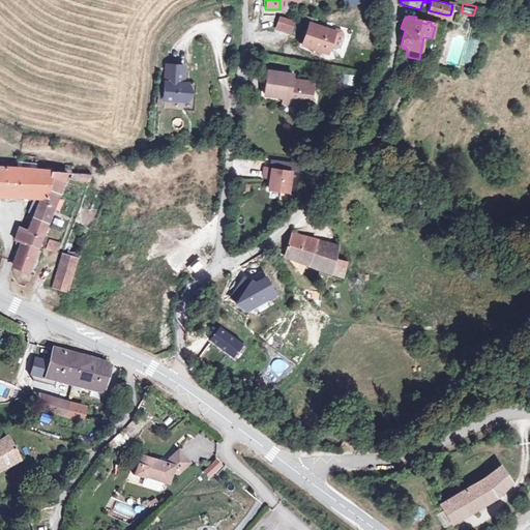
[(294,22),(281,17),(276,28),(290,32),(294,22)]
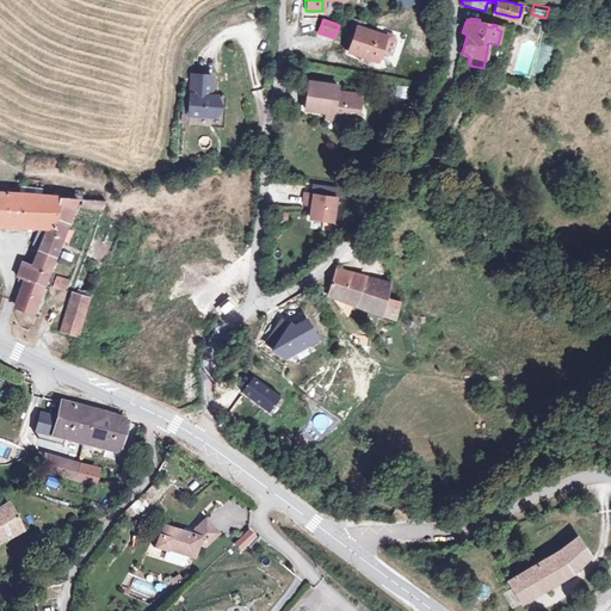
[(399,35),(360,25),(351,51),(364,57),(363,61),(371,66),(372,60),(383,63),(387,54),(397,57),(401,42),(399,35)]
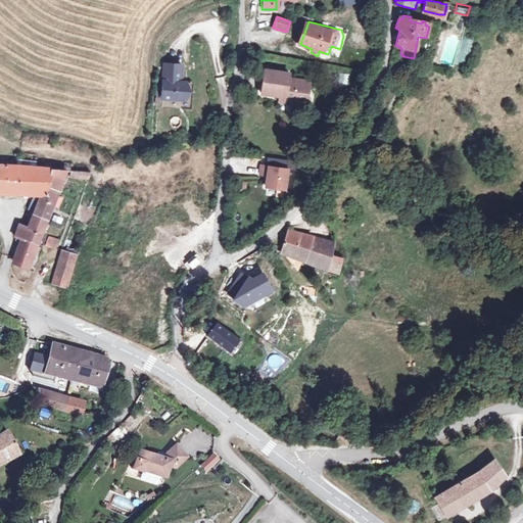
[(180,62),(163,61),(160,95),(181,96),(184,96),(187,88),(185,80),(179,79),(180,62)]
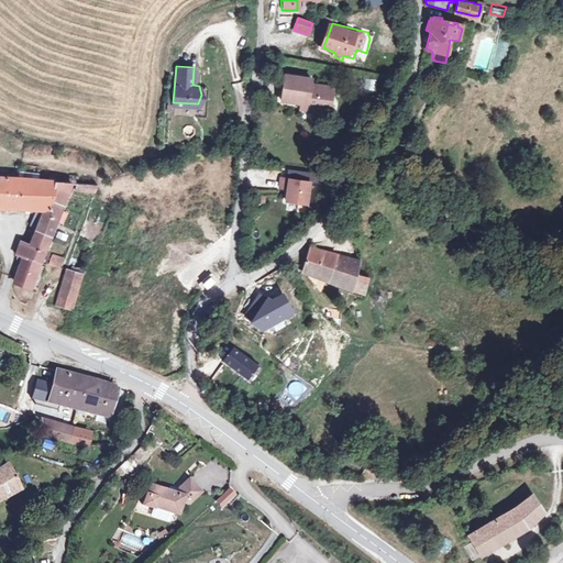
[(276,103),(297,108),(304,109),(304,114),(326,118),(330,94),(308,89),(309,84),(280,78),(276,103)]
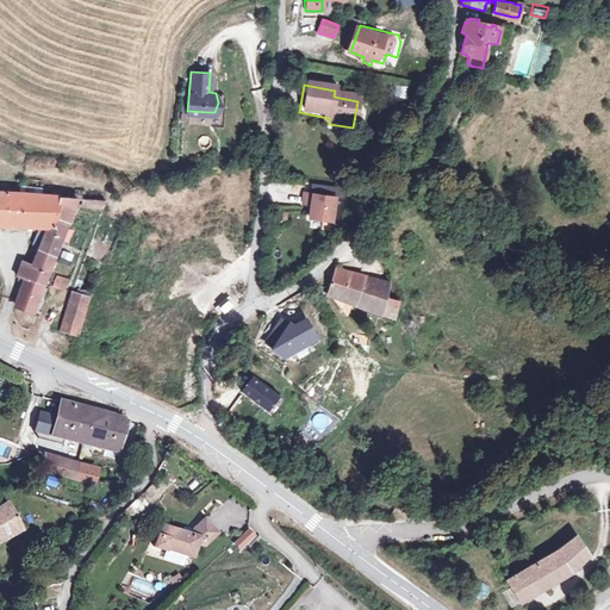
[(223,93),(216,93),(218,103),(215,112),(211,112),(210,123),(222,124),(223,93)]
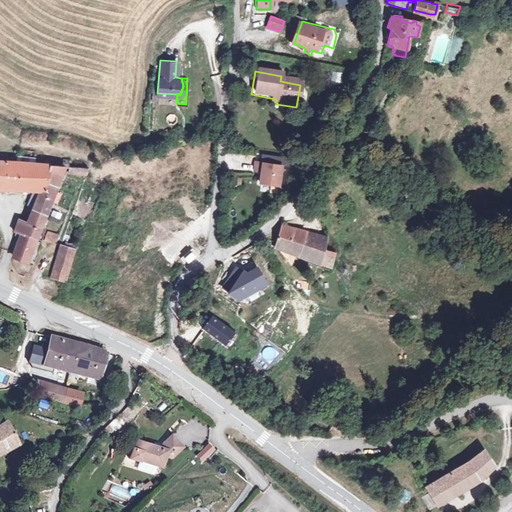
[(344,143),(352,148),(360,135),(351,130),(344,143)]
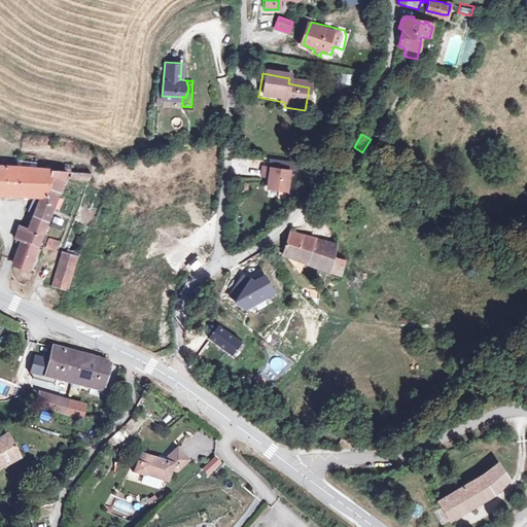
[(371,139),(362,152),(364,154),(373,141),(371,139)]
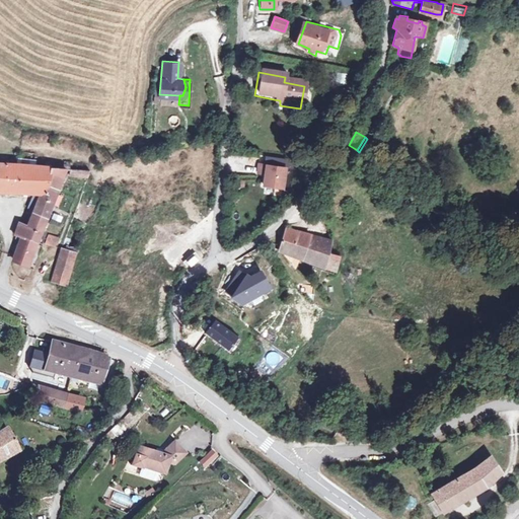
[(367,139),(359,152),(367,157),(376,145),(367,139)]
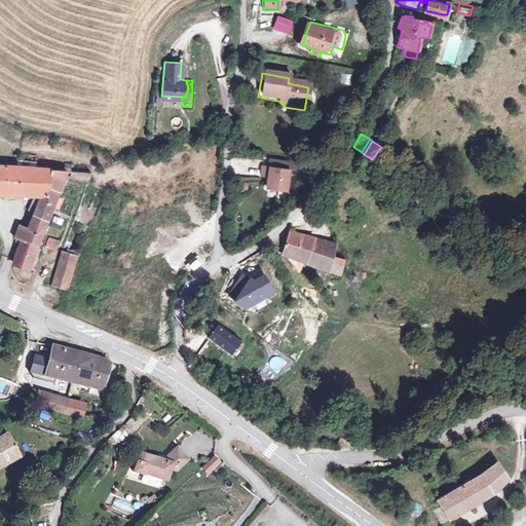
[(0,194),(17,196),(20,165),(19,165),(0,164),(0,194)]
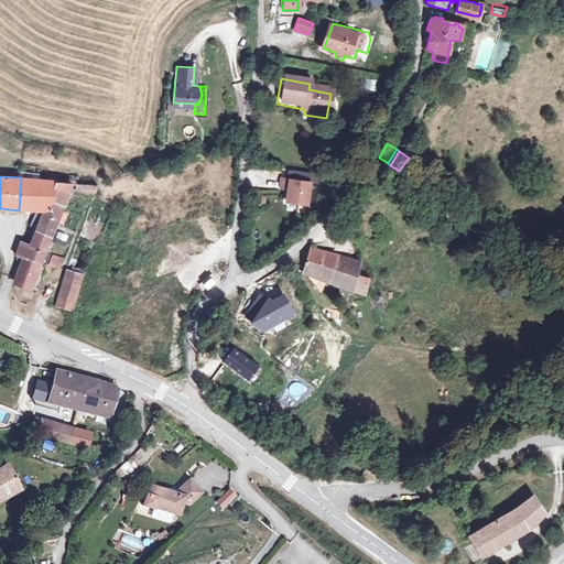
[(24,179),(21,177),(19,210),(35,213),(45,213),(50,213),(54,184),(55,183),(24,179)]
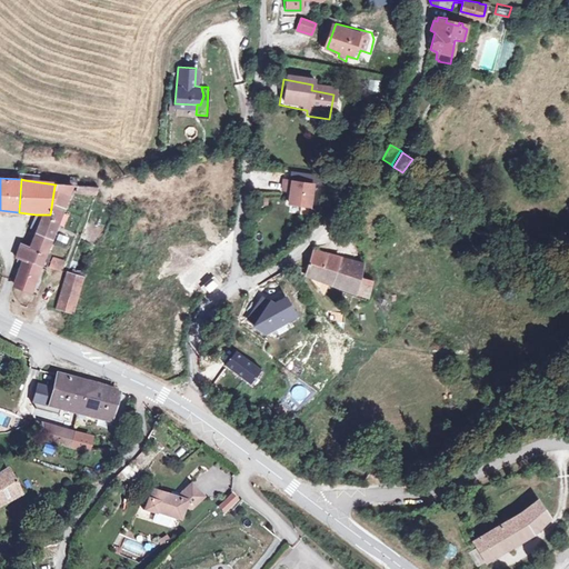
[(311,182),(282,180),(281,189),(289,189),(288,200),(309,202),(311,182)]
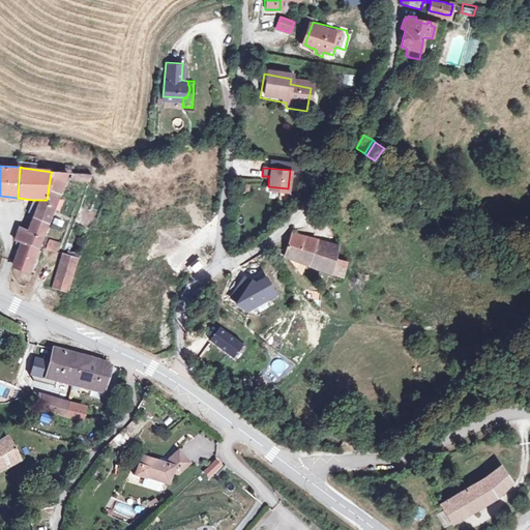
[(42,200),(35,217),(34,218),(48,224),(64,184),(68,174),(66,174),(52,172),(51,173),(47,200),(42,200)]
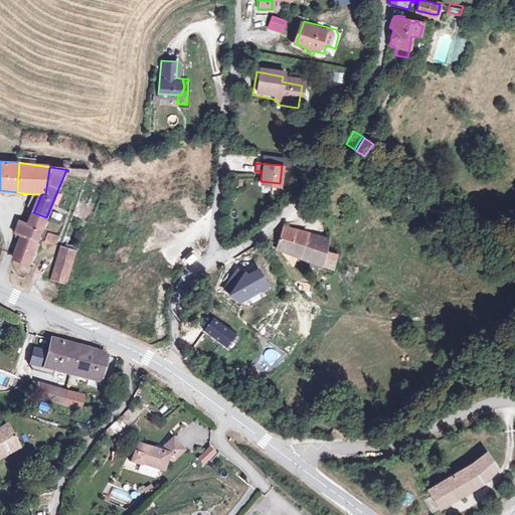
[(127,184),(125,193),(136,195),(138,186),(127,184)]
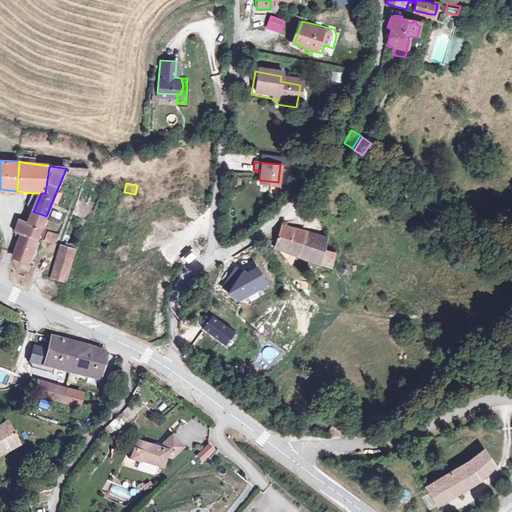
[(26,207),(34,210),(41,193),(32,193),(26,207)]
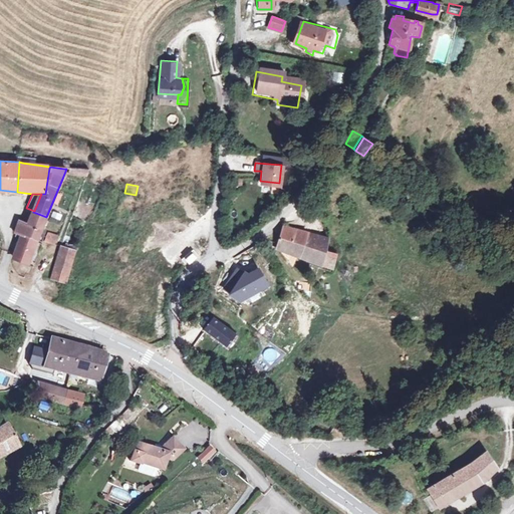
[(46,217),(33,212),(28,226),(19,225),(14,235),(19,237),(11,258),(26,264),(36,240),(46,217)]
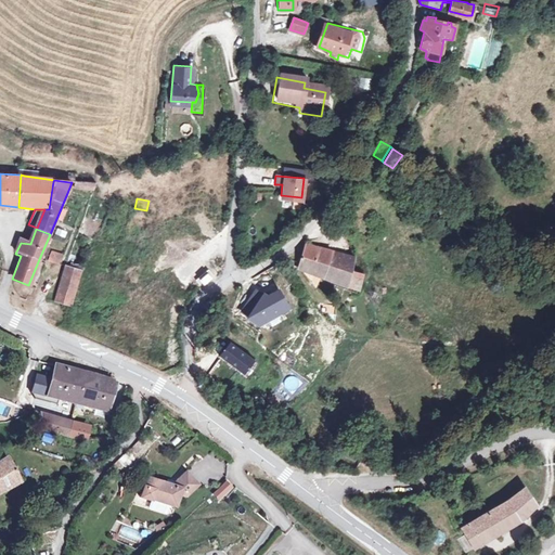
[(351,272),(355,258),(304,245),(298,271),(359,292),(362,275),(351,272)]
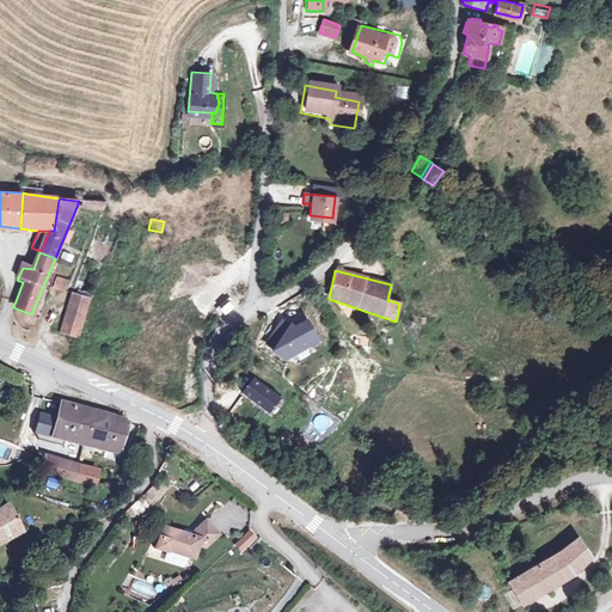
[(56,279),(53,288),(65,293),(67,283),(56,279)]
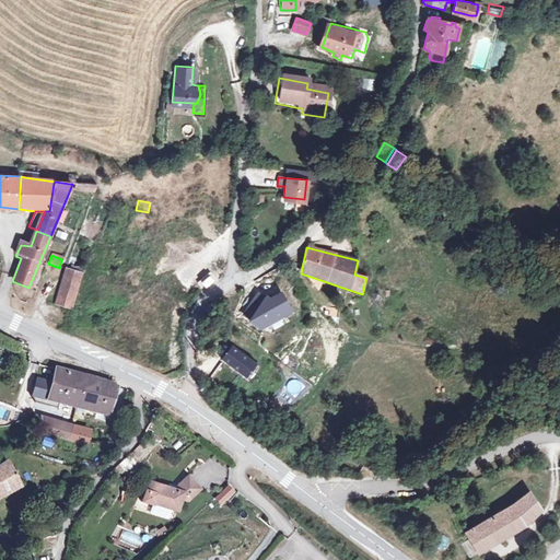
[(73,305),(84,270),(69,267),(67,270),(57,301),(73,305)]
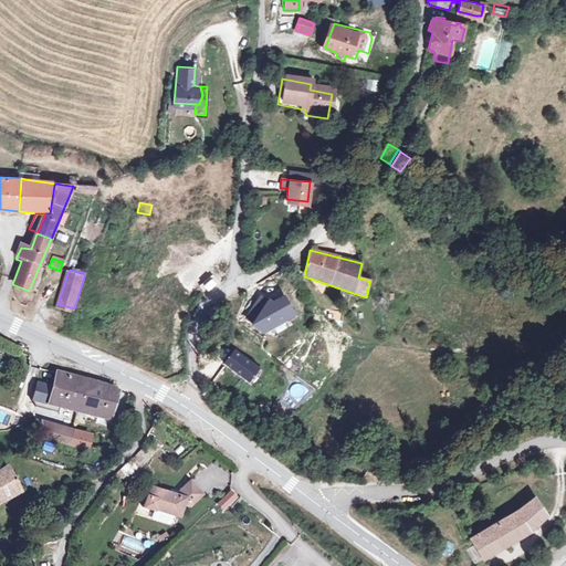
[(293,311),(283,293),(272,300),(268,296),(251,320),(264,328),(293,311)]
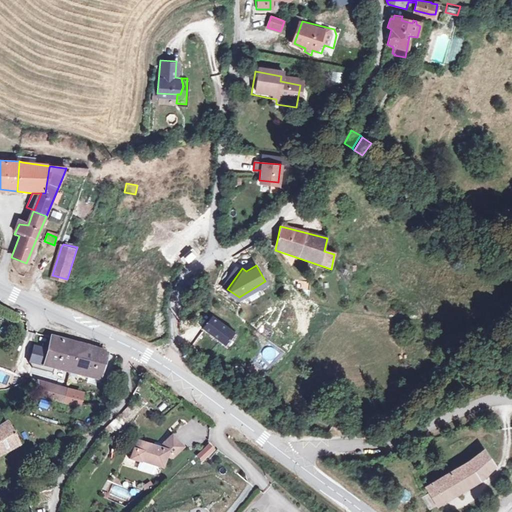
[(309,294),(311,282),(298,281),(297,293),(309,294)]
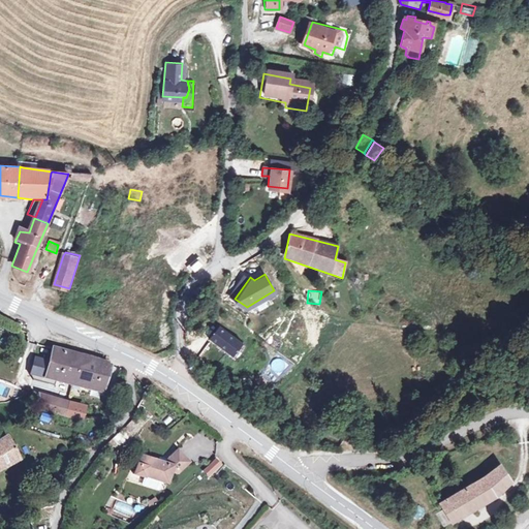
[(210,341),(234,360),(244,346),(220,329),(210,341)]
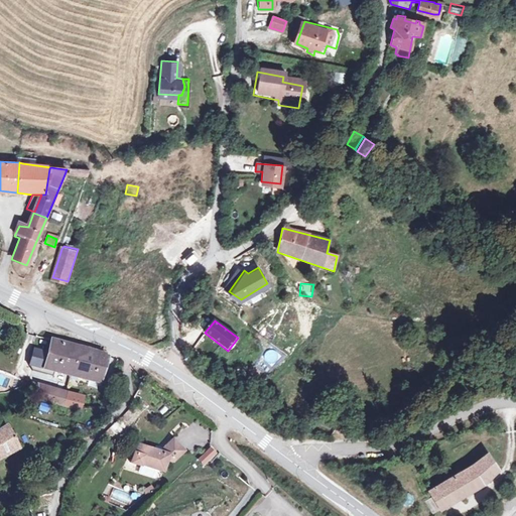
[(203,335),(195,344),(208,355),(216,347),(203,335)]
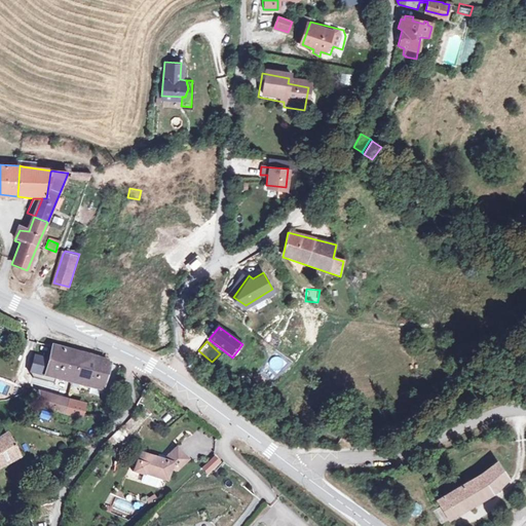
[(67,378),(75,380),(82,355),(55,347),(51,362),(37,358),(33,374),(36,379),(51,382),(52,377),(67,381),(67,378)]
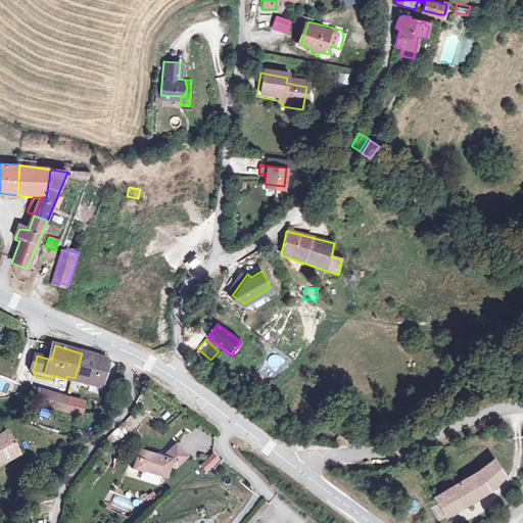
[(112,363),(82,353),(75,378),(83,380),(83,383),(104,388),(112,363)]
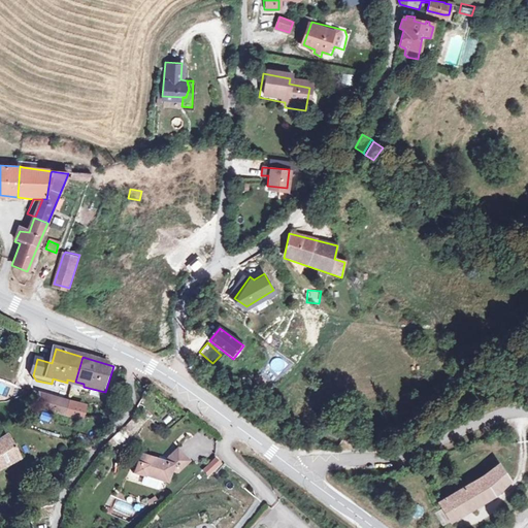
[(0,382),(0,394),(8,397),(11,386),(0,382)]
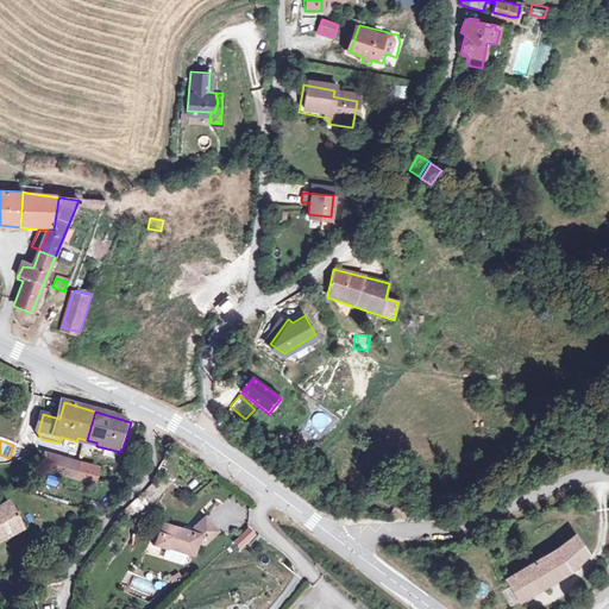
[(49,471),(75,478),(79,465),(46,457),(49,471)]
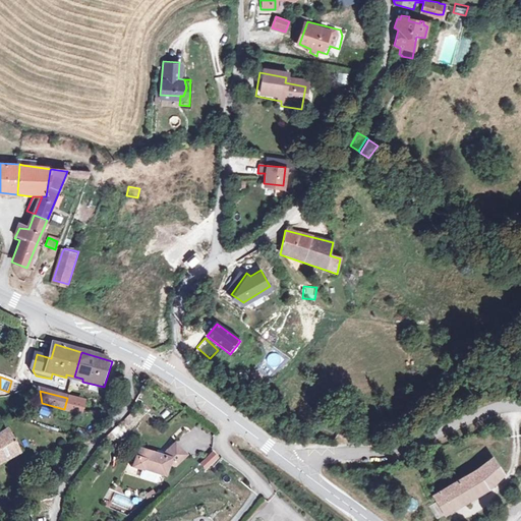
[(67,398),(64,409),(80,413),(83,402),(67,398)]
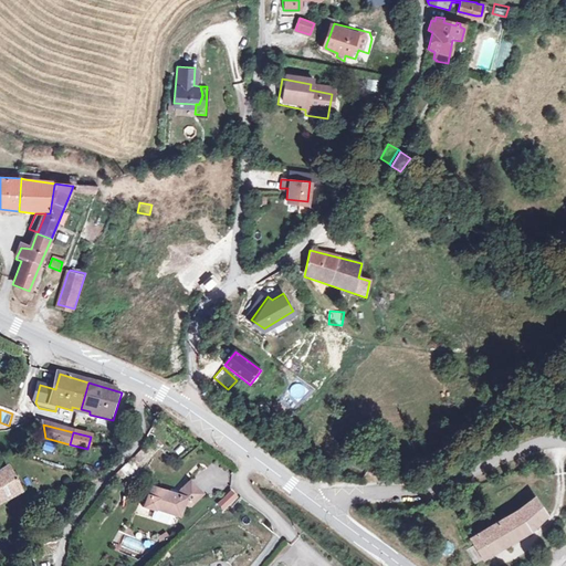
[(119,448),(125,437),(116,435),(112,447),(119,448)]
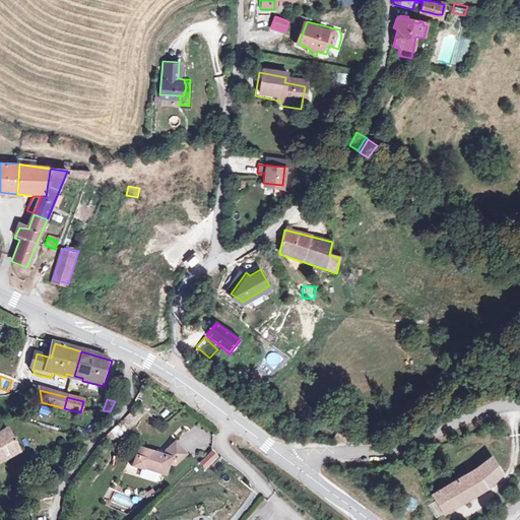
[(124,424),(116,432),(122,436),(129,429),(133,430),(140,423),(130,413),(128,419),(124,424)]
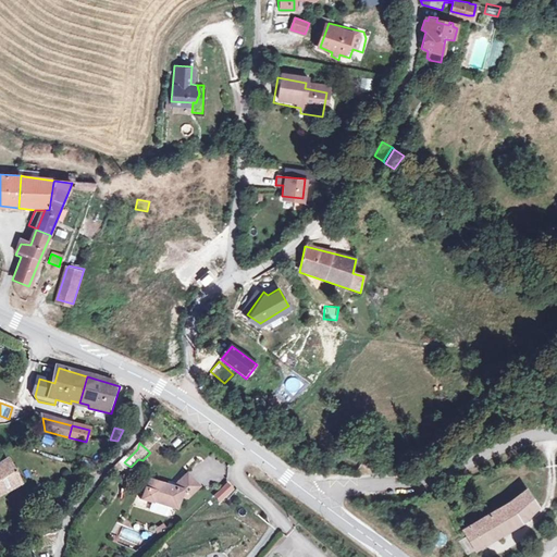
[(0,497),(20,486),(8,460),(0,465),(0,497)]
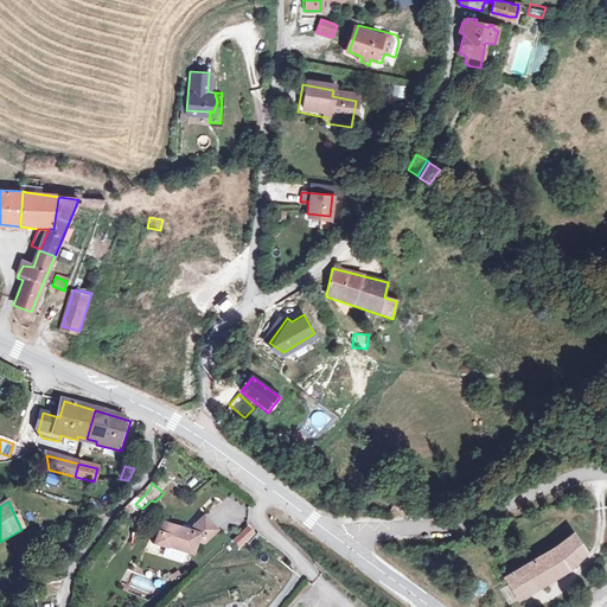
[(157,531),(153,542),(164,545),(165,542),(192,551),(197,541),(200,543),(216,528),(199,515),(185,529),(163,521),(159,530),(157,531)]
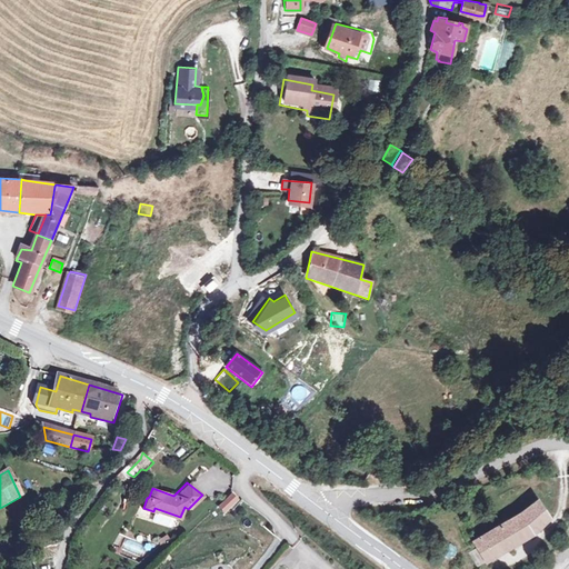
[(226,515),(239,500),(231,492),(218,508),(226,515)]
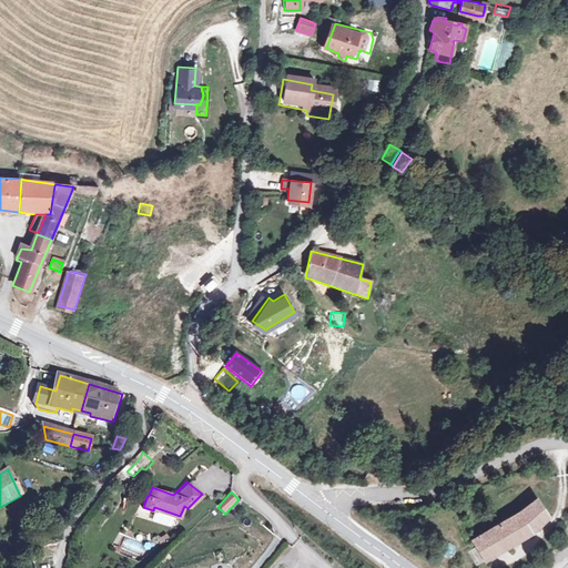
[(483,558),(533,531),(549,516),(537,498),(520,514),(473,540),(483,558)]
